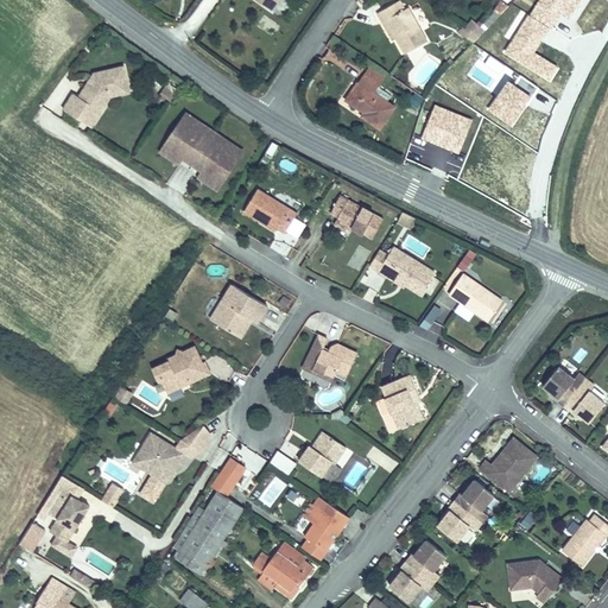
[(257,0),(272,11),(279,0),(257,0)]
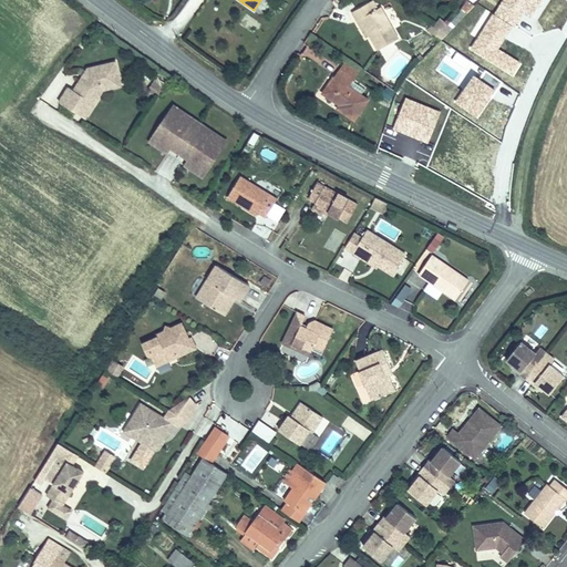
[(378,9),(373,0),(369,3),(373,11),(378,9)]
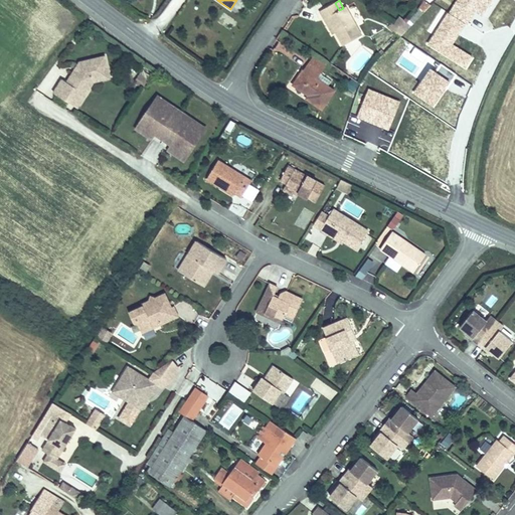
[(487,92),(500,63),(489,58),(495,44),(498,45),(514,8),(514,0),(465,0),(454,24),(474,33),(440,104),(462,115),(463,112),(475,118),(488,92),(487,92)]
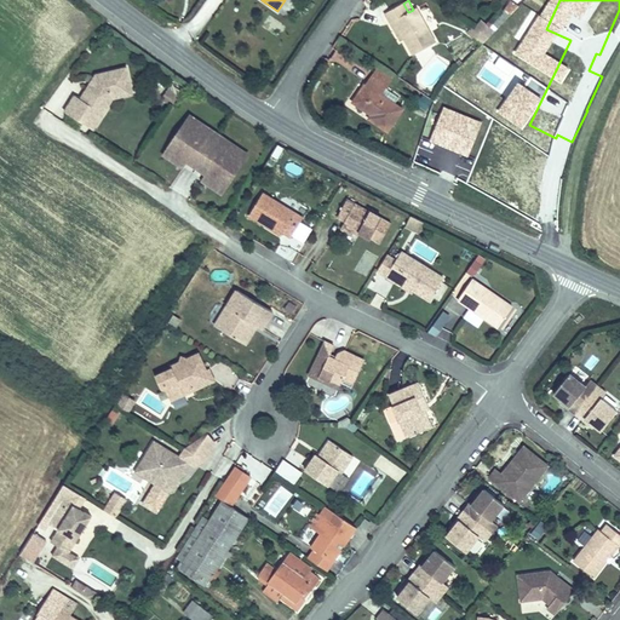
[(435,42),(415,7),(413,10),(408,12),(403,4),(385,12),(391,23),(395,21),(405,39),(413,55),(435,42)]
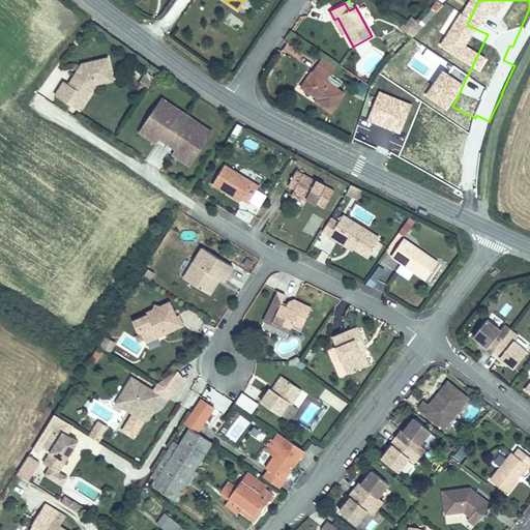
[(396,13),(390,21),(400,28),(405,22),(396,13)]
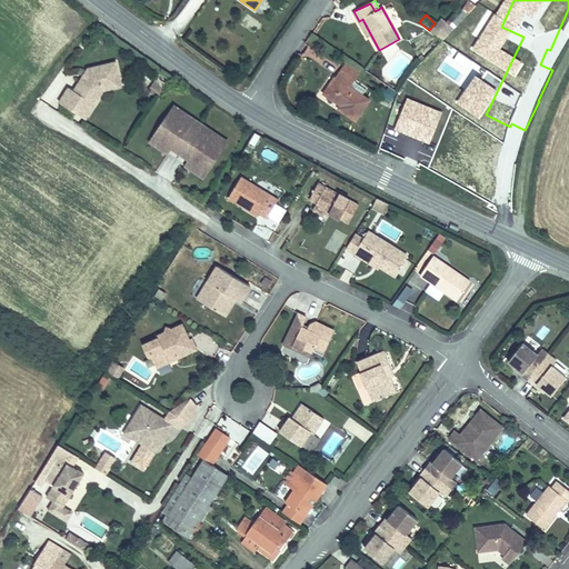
[(371,36),(362,19),(359,21),(368,37),(371,36)]
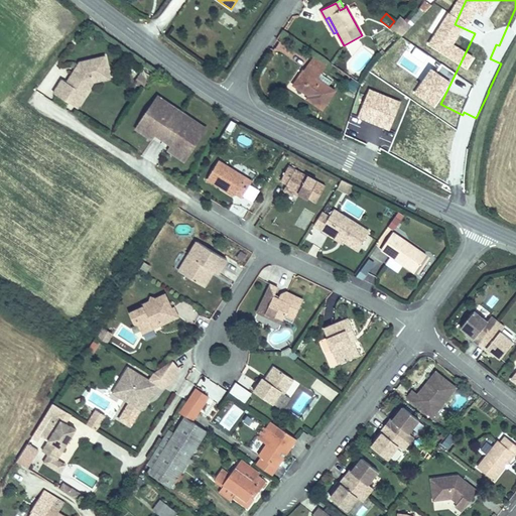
[(406,31),(411,25),(402,19),(398,25),(406,31)]
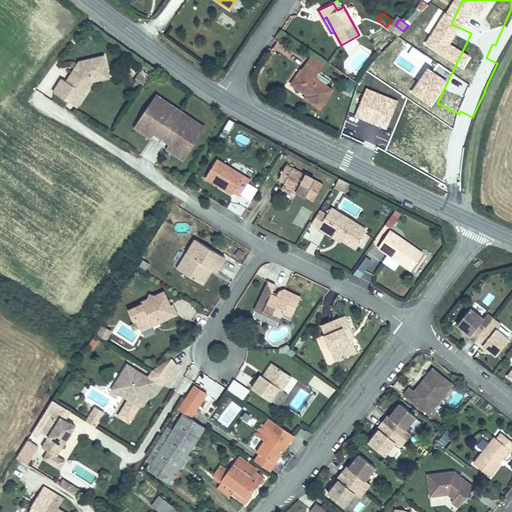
[(403,31),(395,25),(390,22),(386,28),(398,36),(403,31)]
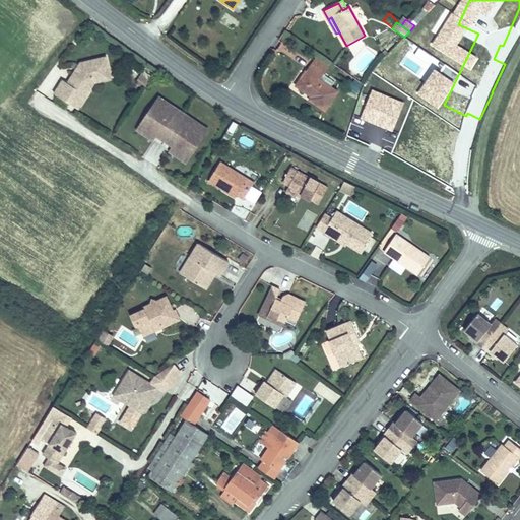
[(375,38),(367,41),(372,56),(380,53),(375,38)]
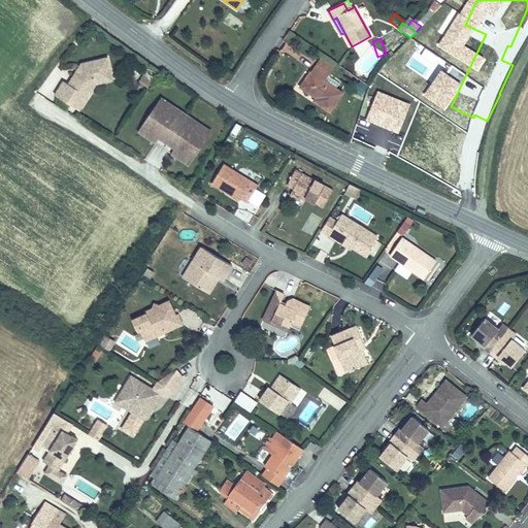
[(335,66),(321,57),(316,65),(329,74),(335,66)]
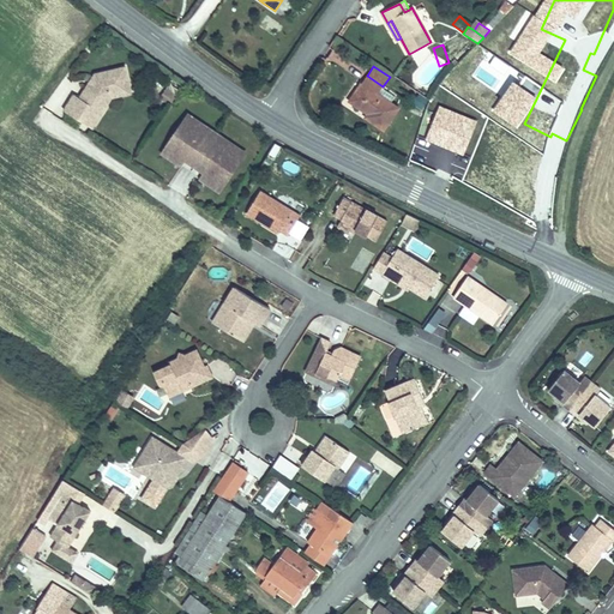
[(64,110),(83,122),(92,107),(102,113),(112,97),(131,92),(125,67),(95,74),(80,97),(74,95),(64,110)]
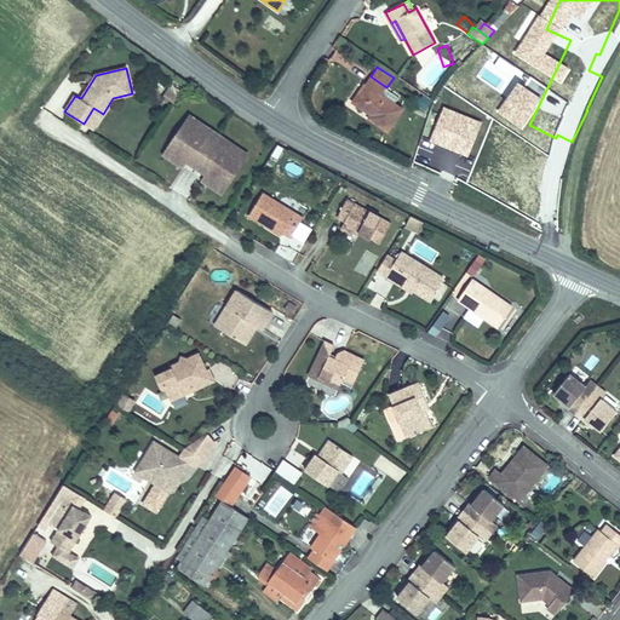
[(518,80),(534,87),(538,80),(522,72),(518,80)]
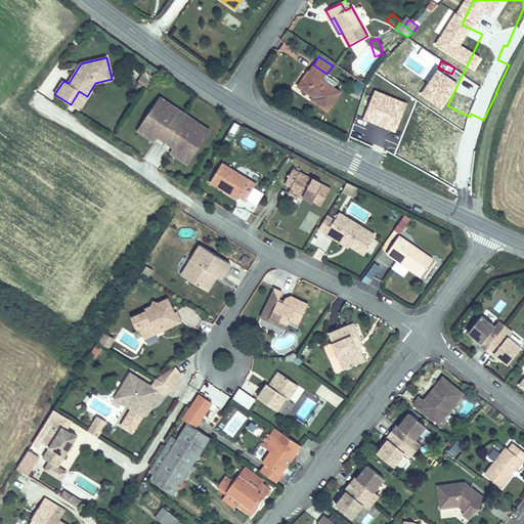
[(334,88),(322,80),(326,75),(326,74),(313,64),(299,86),(314,97),(312,100),(328,111),(340,92),(334,88)]
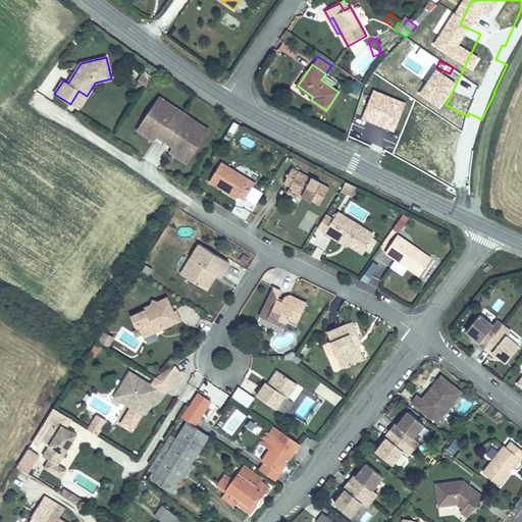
[(393,102),(406,80),(385,66),(371,89),(393,102)]
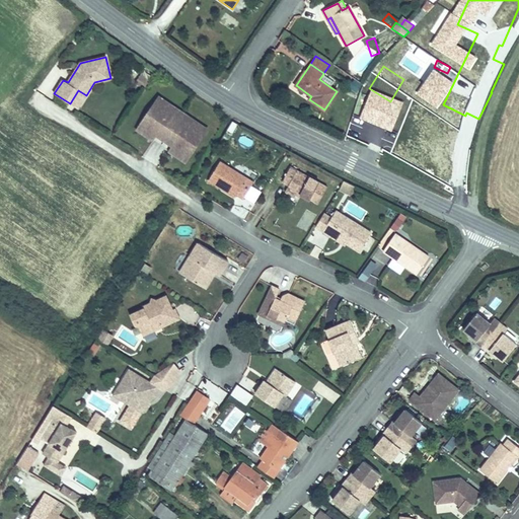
[(137,78),(145,85),(151,77),(143,71),(137,78)]
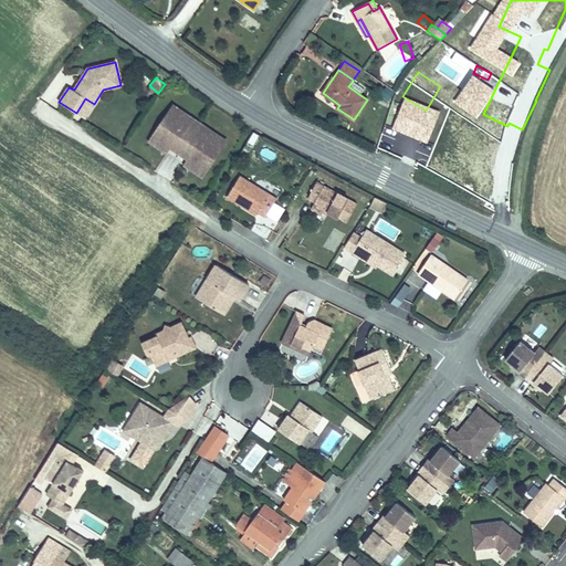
[(364,88),(353,81),(348,86),(360,95),(364,88)]
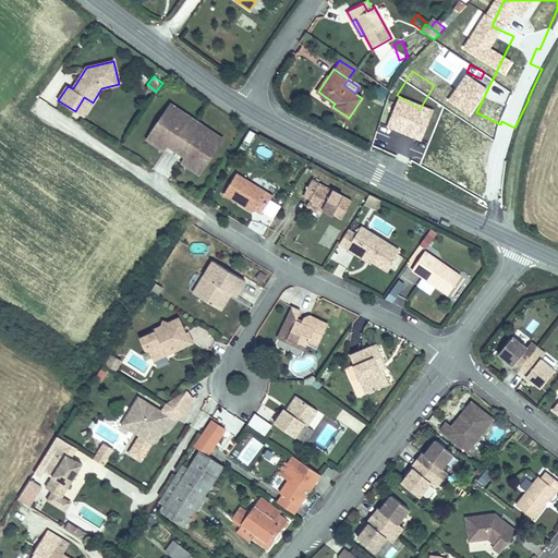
[(93,102),(84,97),(75,111),(84,117),(93,102)]
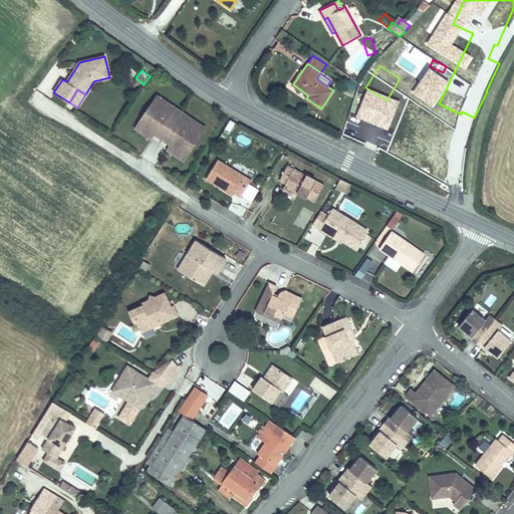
[(148,119),(141,131),(153,139),(156,134),(159,129),(161,131),(164,125),(170,130),(182,112),(158,96),(144,117),(148,119)]
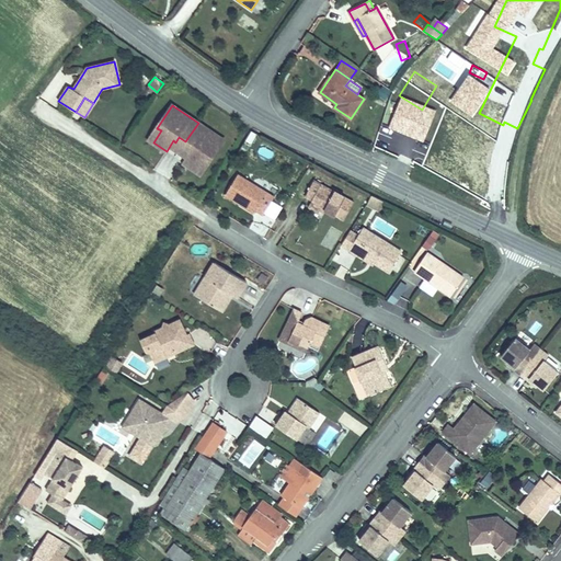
[(198,123),(185,141),(191,146),(187,150),(190,152),(186,158),(183,162),(195,171),(204,159),(208,162),(224,139),(198,123)]
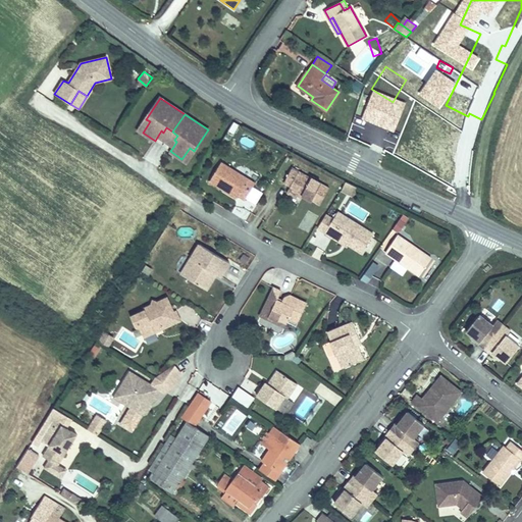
[(150,121),(146,119),(139,129),(143,133),(150,121)]
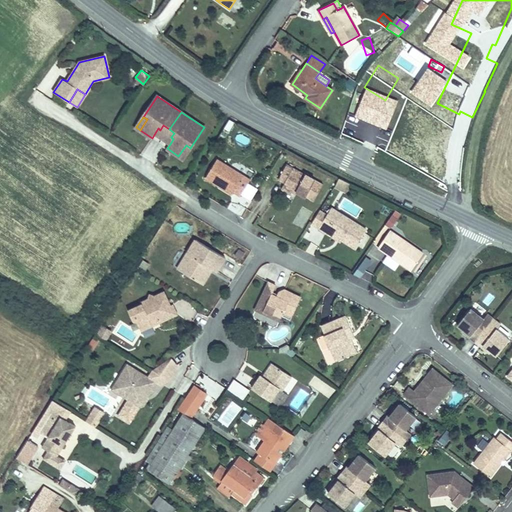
[(361,142),(366,129),(346,121),(342,133),(361,142)]
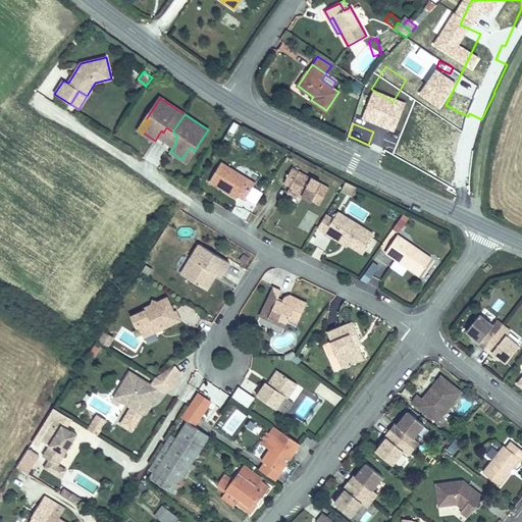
[(158,136),(165,142),(172,132),(166,127),(163,133),(161,131),(158,136)]
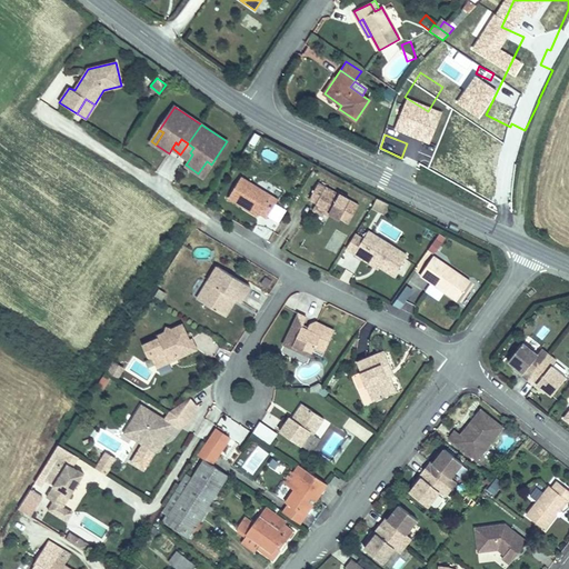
[(193,148),(188,143),(180,155),(189,160),(192,155),(190,152),(193,148)]
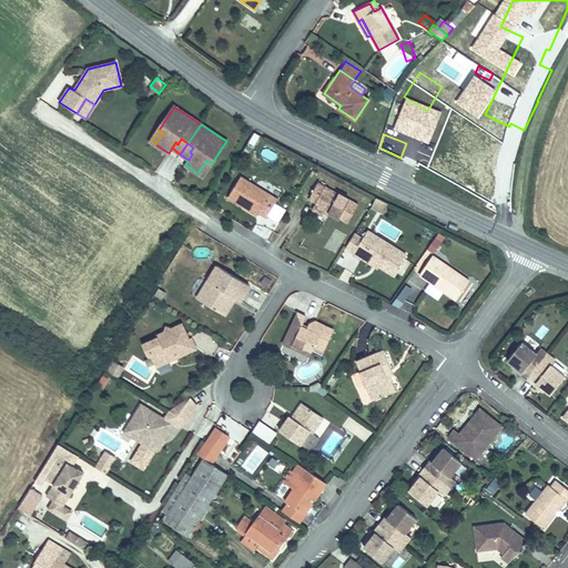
[(456,184),(464,171),(426,150),(419,163),(456,184)]
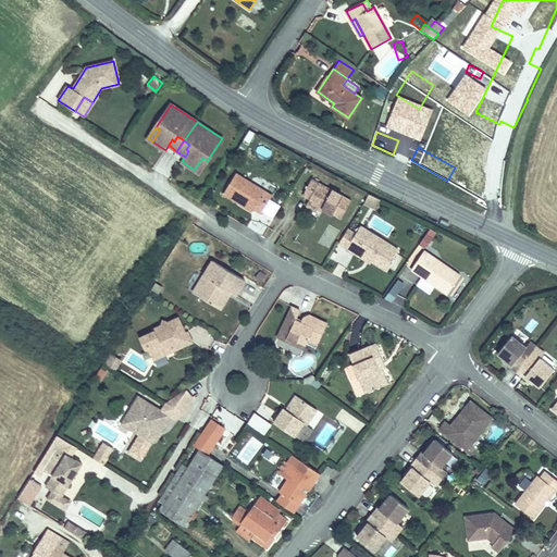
[(259,148),(258,155),(270,157),(271,150),(259,148)]
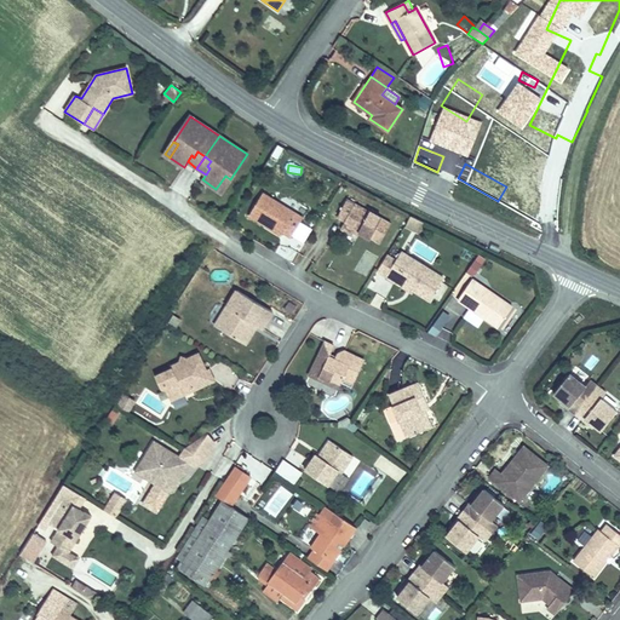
[(230,179),(225,176),(216,189),(222,193),(230,179)]
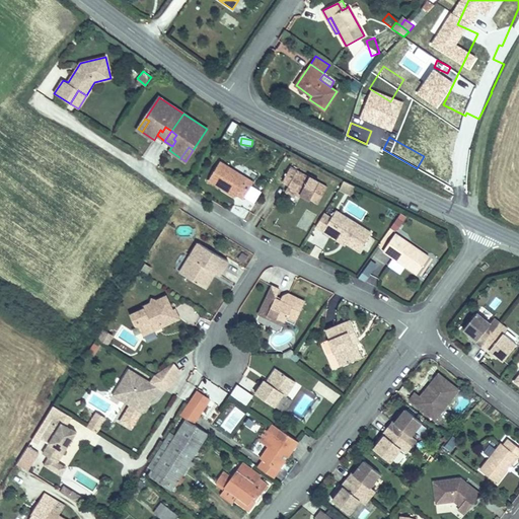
[(253,182),(220,161),(208,180),(235,197),(237,195),(244,199),(253,182)]
